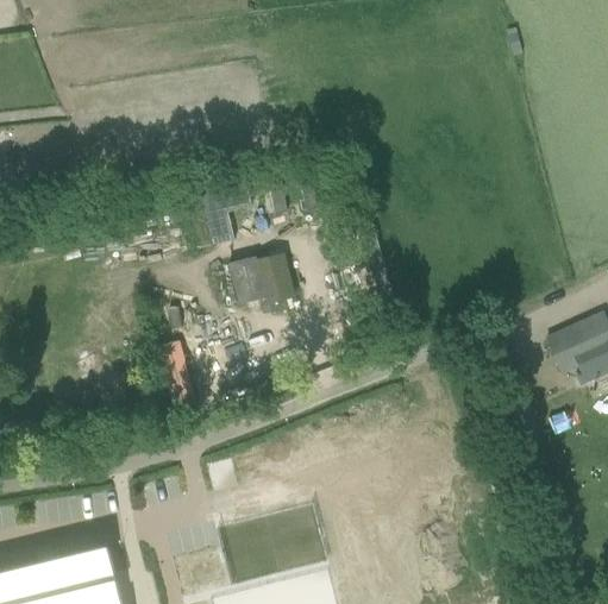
[(236,182),(199,192),(200,200),(190,202),(201,244),(233,237),(226,207),(250,201),(245,182),(242,167),(232,169),(236,182)]
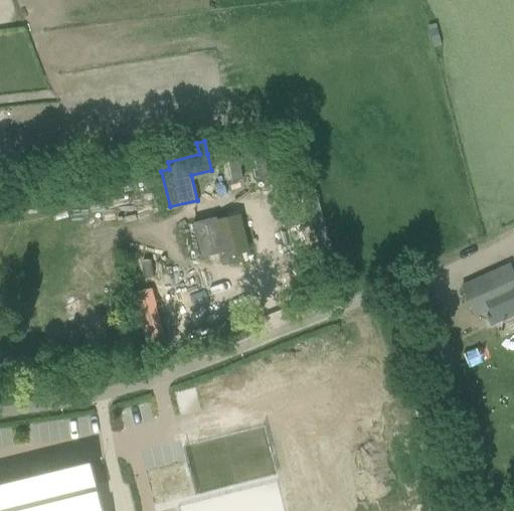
[(262,150),(252,153),(259,176),(269,173),(262,150)]
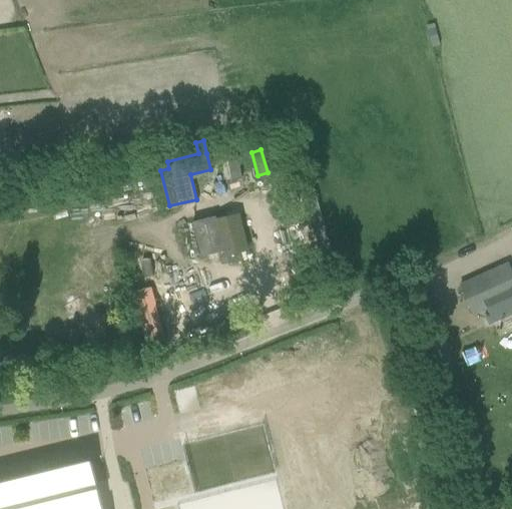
[(241,175),(236,150),(225,152),(230,177),(241,175)]
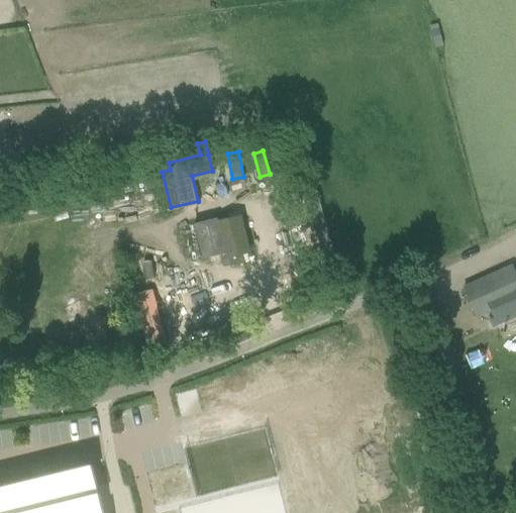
[(194,220),(202,255),(220,250),(232,247),(248,244),(239,212),(217,217),(217,215),(194,220)]
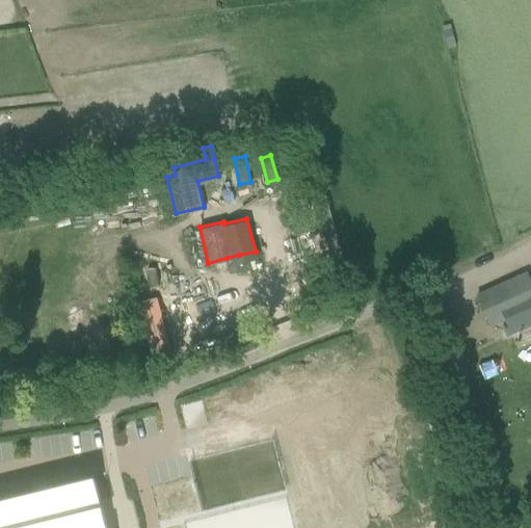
[(232,257),(227,258),(230,269),(242,266),(239,255),(232,257)]
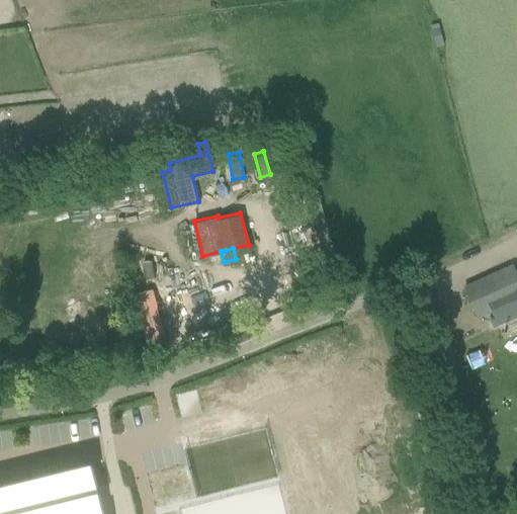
[(516,274),(512,264),(464,285),(478,316),(492,310),(493,313),(489,316),(493,324),(516,313),(516,274)]
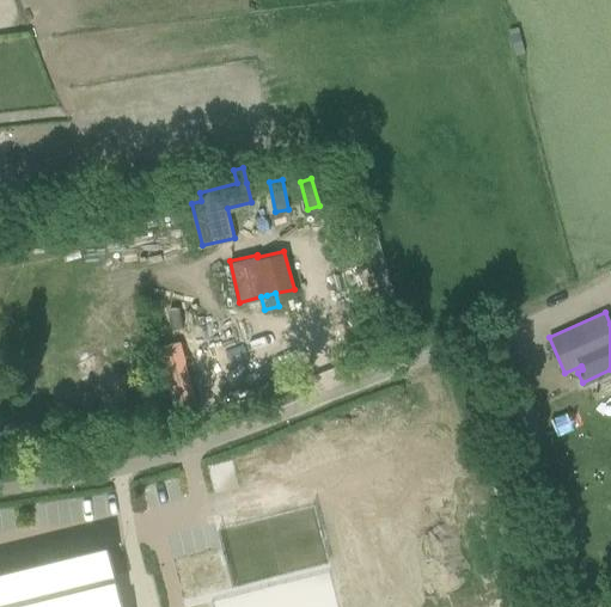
[(368,337),(348,345),(353,356),(373,347),(368,337)]
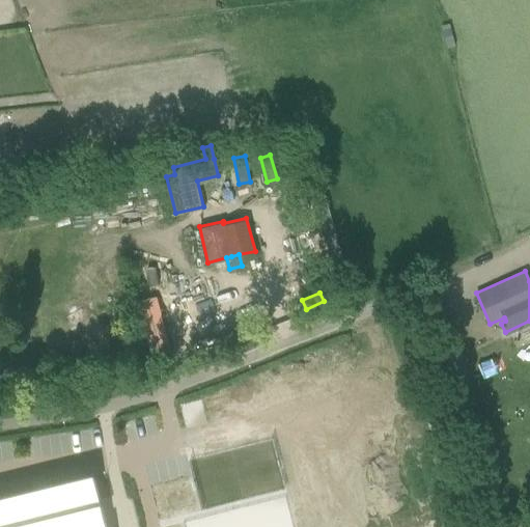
[(105,526),(93,477),(0,500),(0,526),(105,526)]
